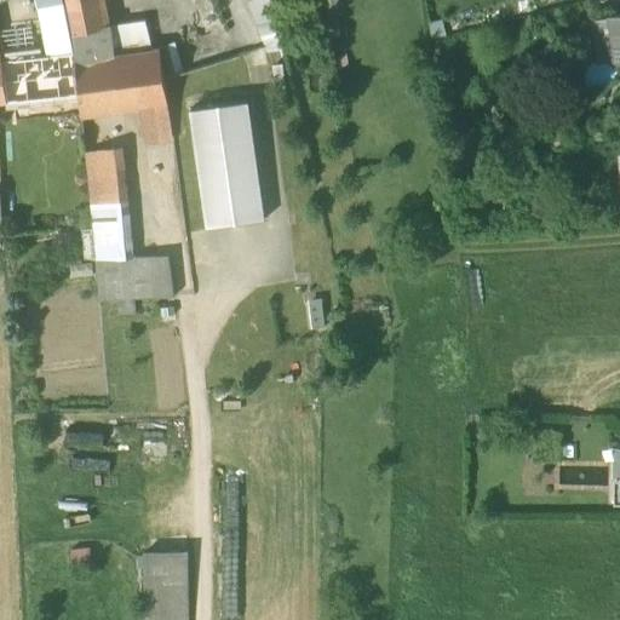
[(64,0),(42,0),(49,41),(50,50),(74,47),(64,0)]
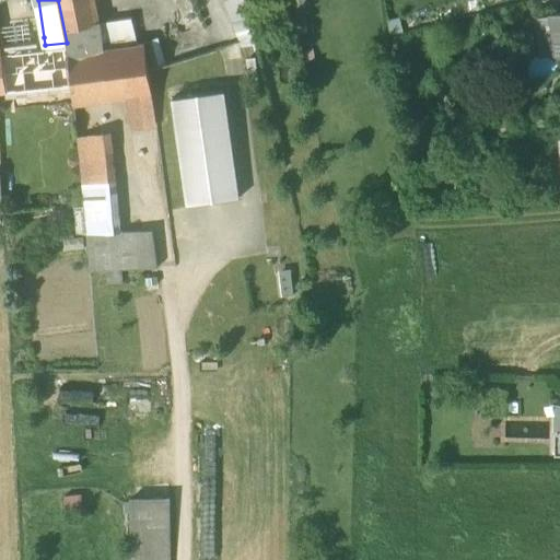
[(89,0),(60,0),(67,31),(94,25),(94,24),(89,0)]
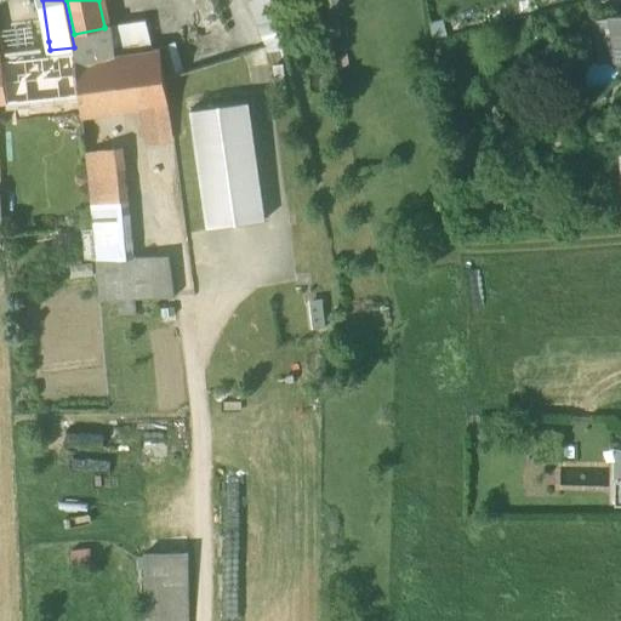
[(620,60),(614,18),(596,22),(602,64),(620,61),(620,60)]
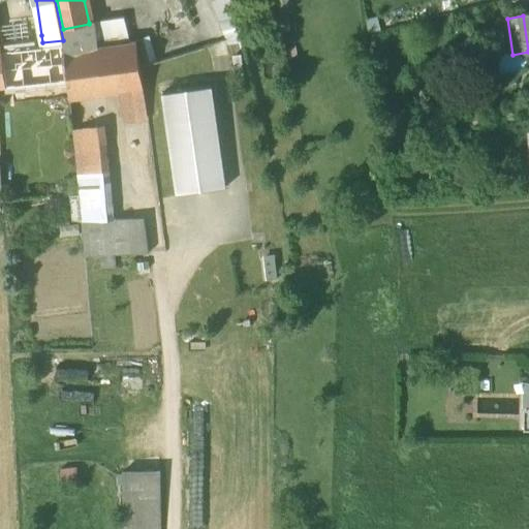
[(122,19),(94,22),(98,49),(130,44),(129,43),(123,19),(122,19)]
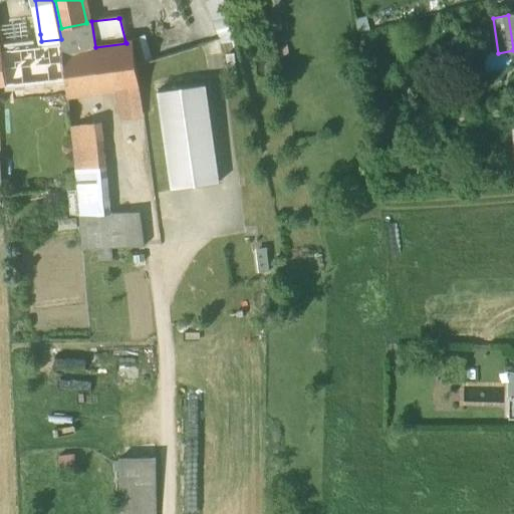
[(86,23),(61,28),(63,36),(63,50),(62,51),(95,47),(91,21),(86,22),(86,23)]
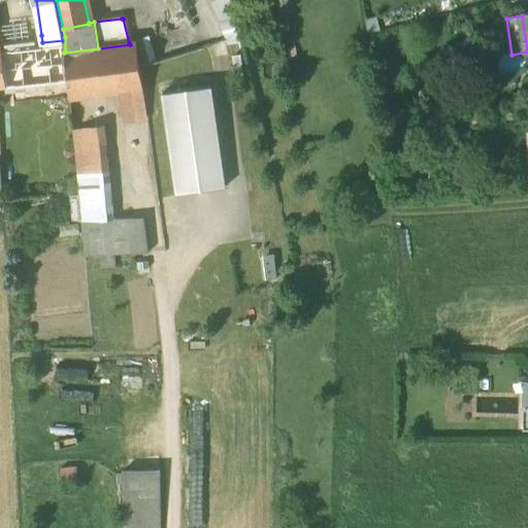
[(465,28),(453,37),(460,46),(472,37),(465,28)]
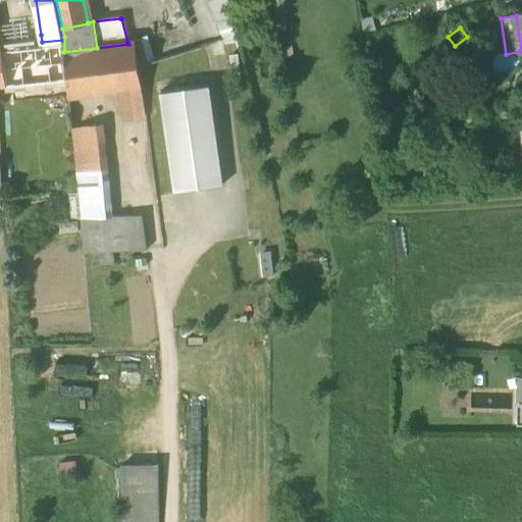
[(41,35),(0,40),(0,46),(1,52),(5,87),(66,80),(64,52),(63,52),(64,51),(62,40),(42,42),(41,35)]
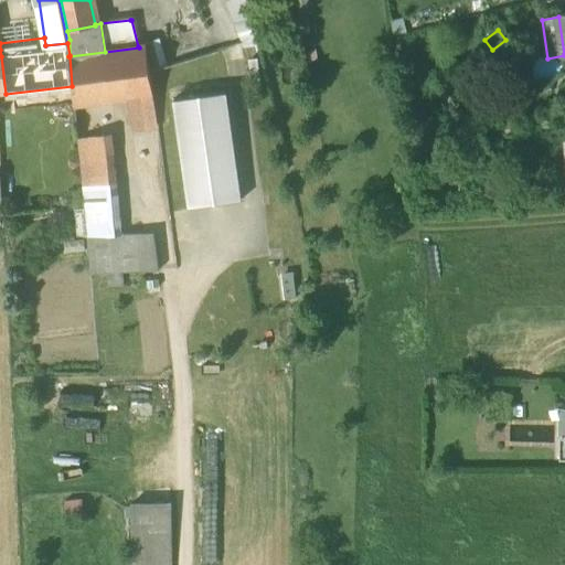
[(105,52),(70,56),(72,86),(74,106),(127,98),(152,94),(146,48),(139,48),(105,52)]
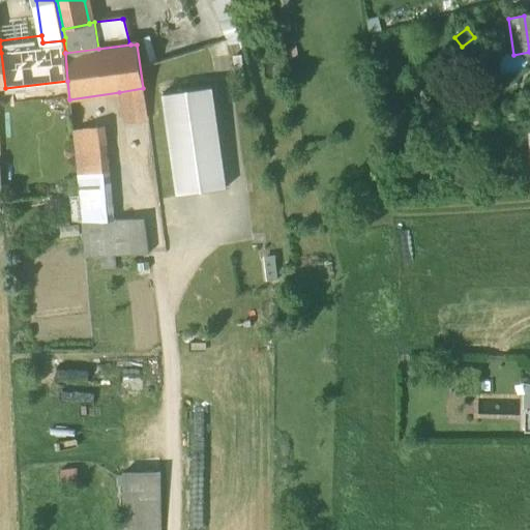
[(211,87),(162,94),(176,196),(226,189),(211,87)]
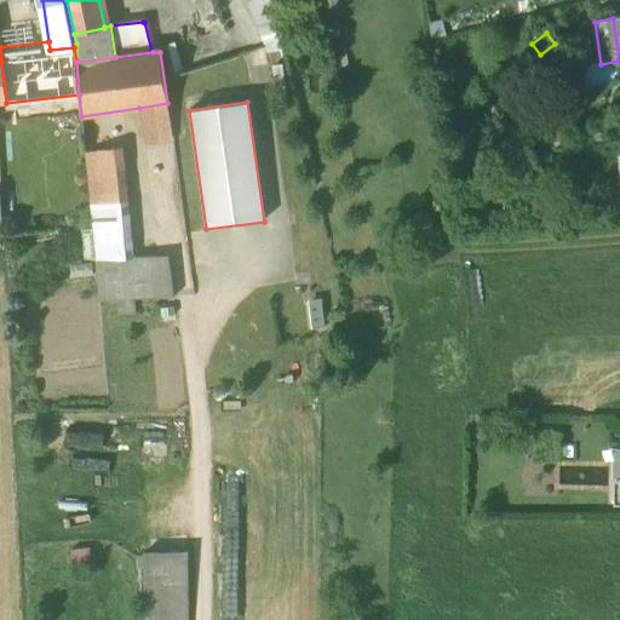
[(167,103),(139,108),(143,142),(172,137),(167,103)]
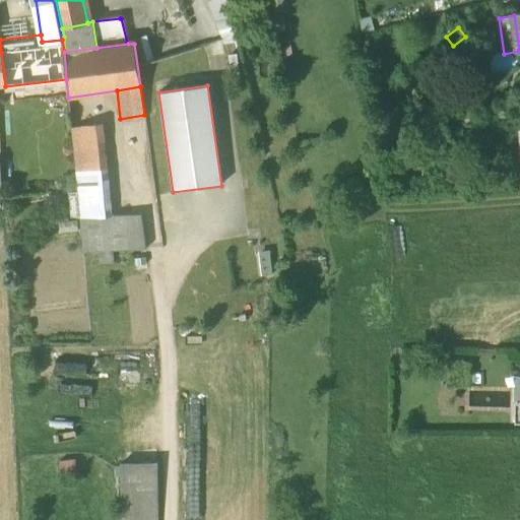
[(98,126),(71,129),(80,219),(110,217),(98,126)]
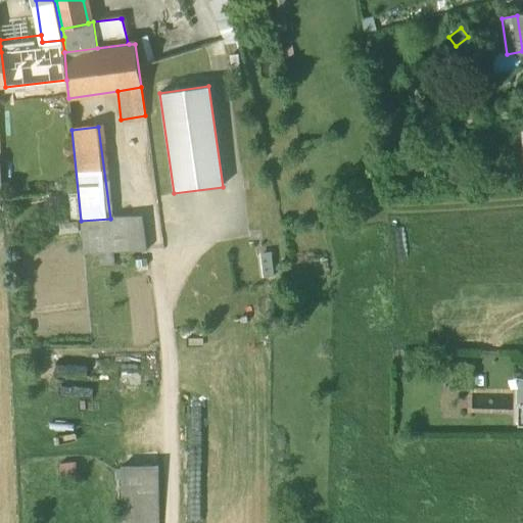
[(110,219),(81,221),(83,254),(99,253),(113,253),(146,251),(142,217),(110,219)]
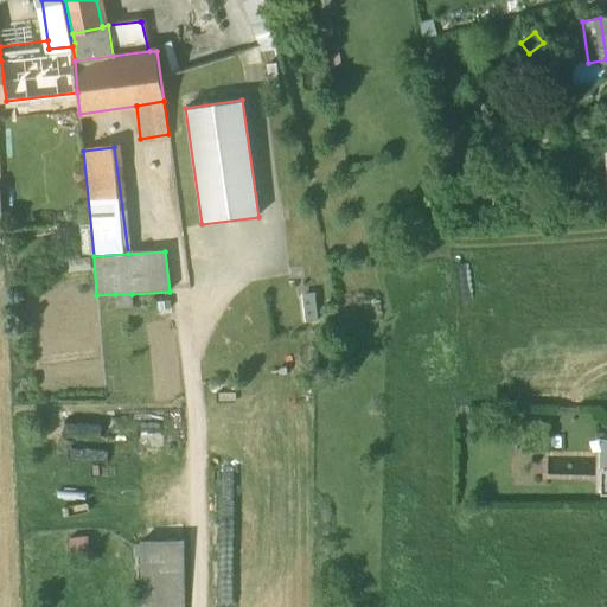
[(132,294),(115,294),(116,308),(133,308),(132,294)]
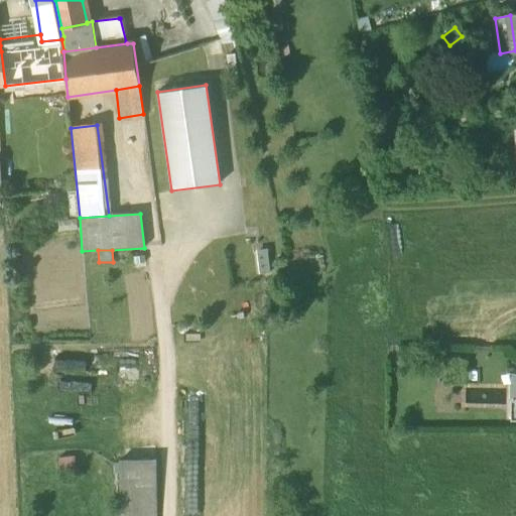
[(156,515),(156,460),(120,461),(120,515),(156,515)]
